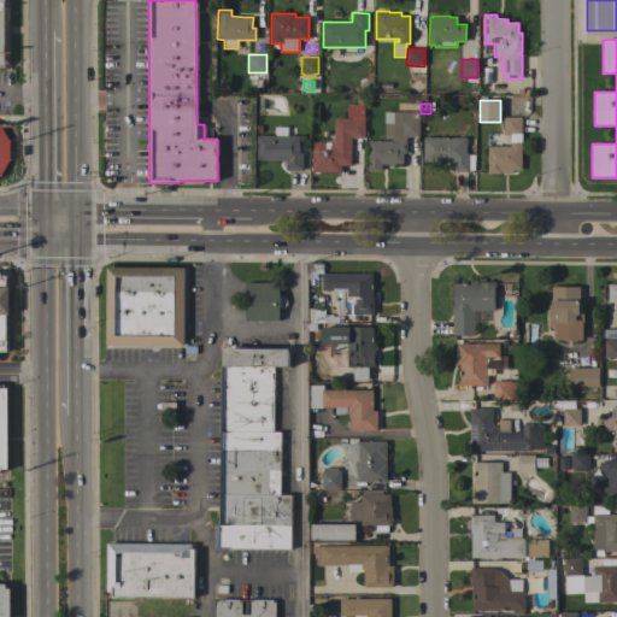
[(312,142),(322,142),(322,141),(334,141),(334,117),(346,117),(346,105),(364,105),(364,139),(351,139),(350,165),(341,165),(341,172),(319,172),(319,174),(313,174),(313,172),(312,172),(312,142)]
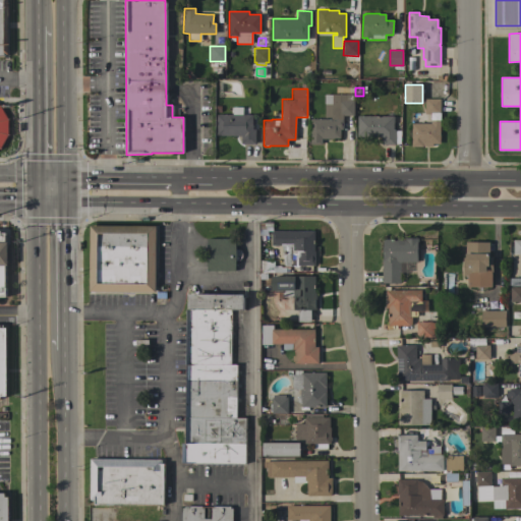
[(310,119),(331,119),(331,118),(325,118),(325,95),(332,95),(354,95),(354,116),(343,116),(343,129),(340,129),(340,138),(333,138),(333,139),(322,139),(322,145),(310,145),(310,119)]
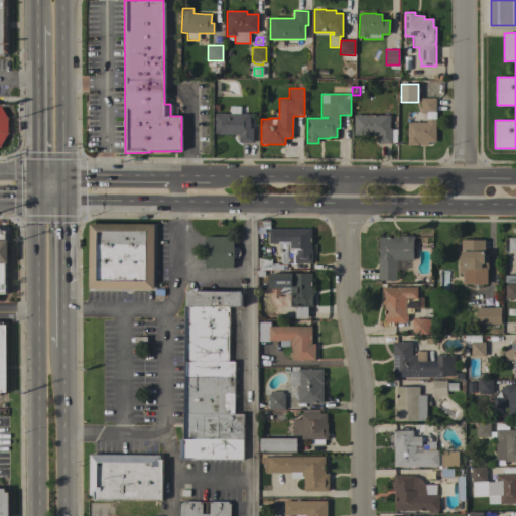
[(421,98),(435,98),(435,112),(427,112),(427,113),(421,113),(421,98)]
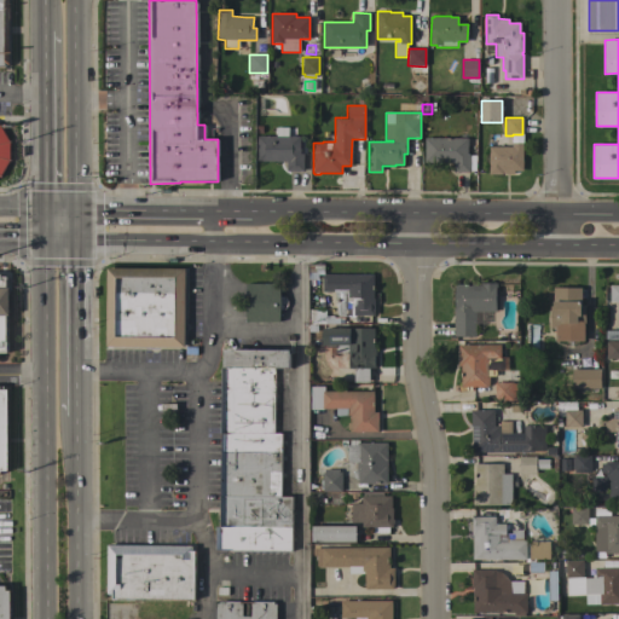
[(0,126),(10,142),(10,160),(0,175),(0,126)]
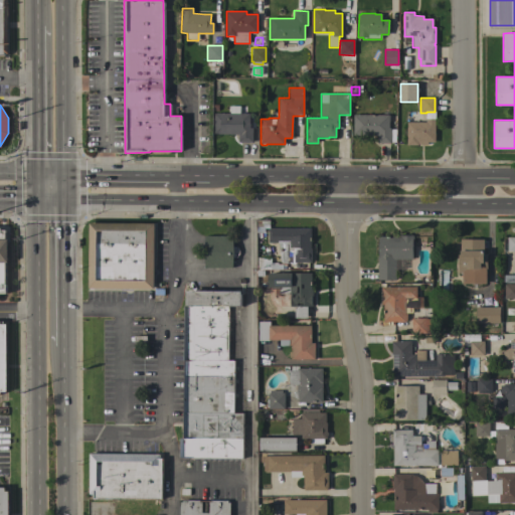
[(229,114),(230,106),(239,106),(239,114),(249,114),(249,128),(252,128),(252,142),(238,142),(238,134),(214,134),(214,113),(229,114)]
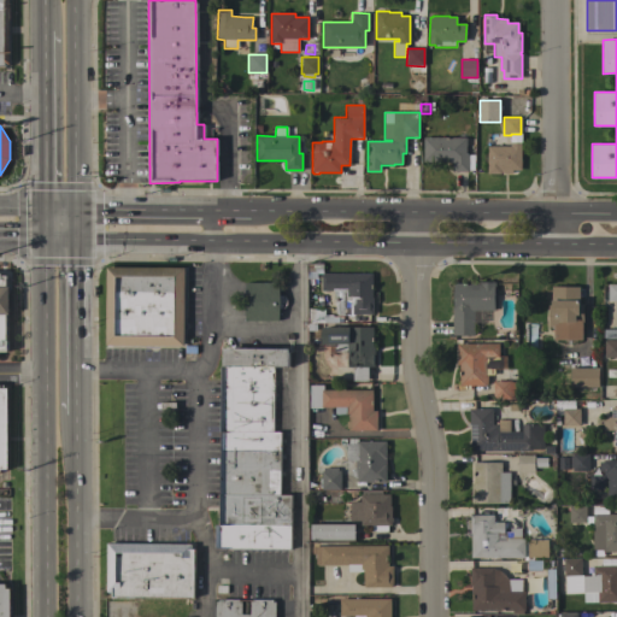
[(487,147),(511,146),(511,135),(521,135),(521,170),(512,170),(512,172),(504,172),(504,174),(487,174),(487,147)]
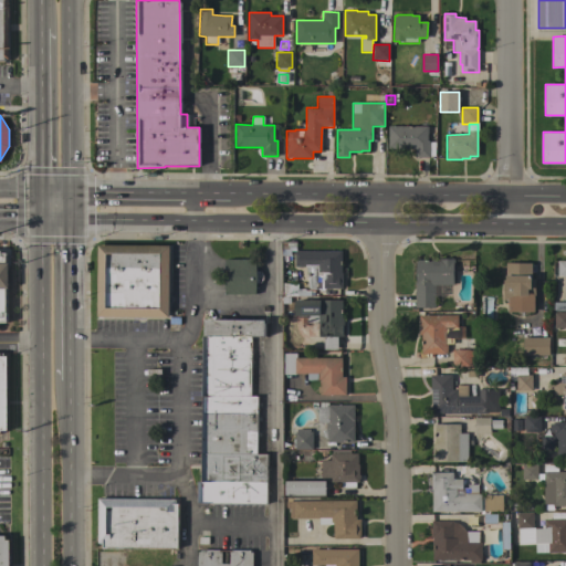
[(428,126),(428,143),(430,143),(429,157),(415,157),(415,149),(388,148),(388,126),(428,126)]
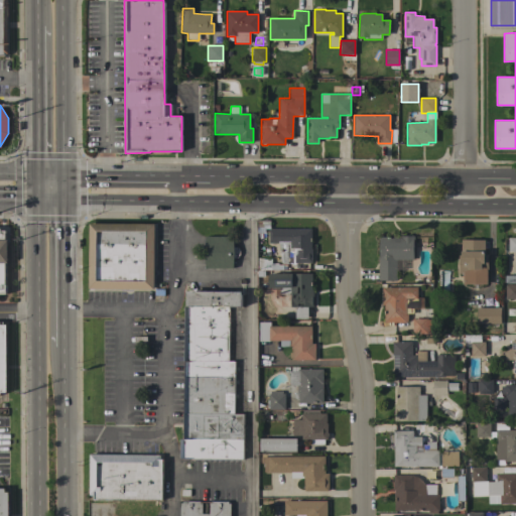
[(88,288),(89,224),(154,224),(153,289),(88,288)]
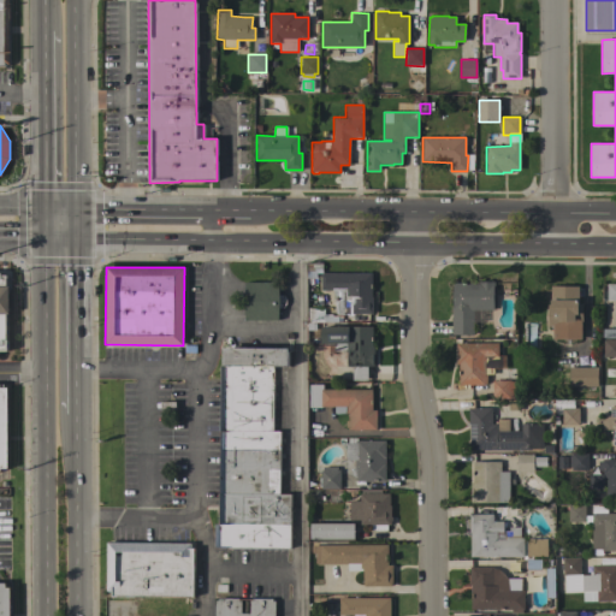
[(372,273),(372,297),(373,297),(372,314),(354,314),(336,314),(333,290),(320,290),(321,273),(372,273)]
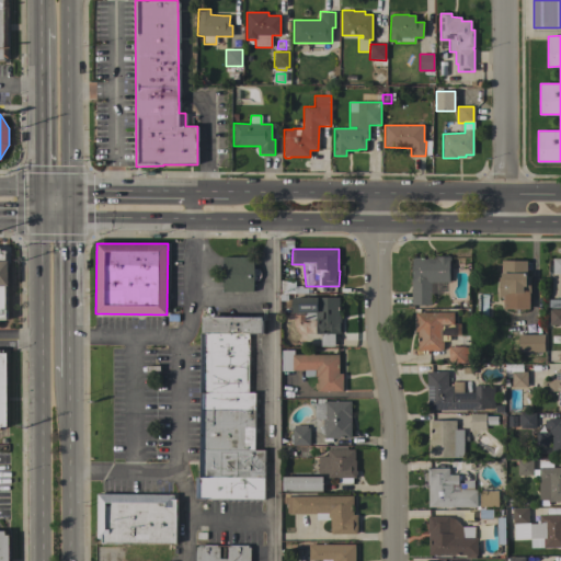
[(411,279),(413,279),(412,258),(432,258),(432,255),(435,255),(435,256),(450,256),(450,262),(449,262),(449,283),(431,283),(431,293),(433,293),(433,295),(431,295),(431,305),(412,305),(411,279)]
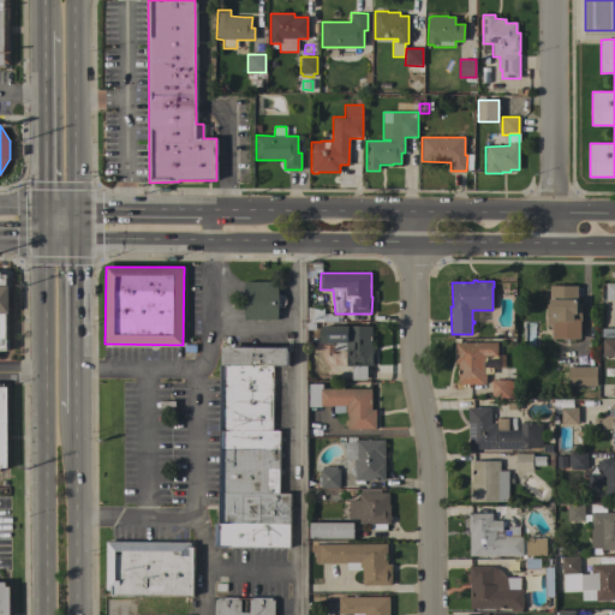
[(245,320),(245,282),(278,282),(278,294),(284,294),(285,298),(285,303),(284,308),(278,308),(278,320),(245,320)]
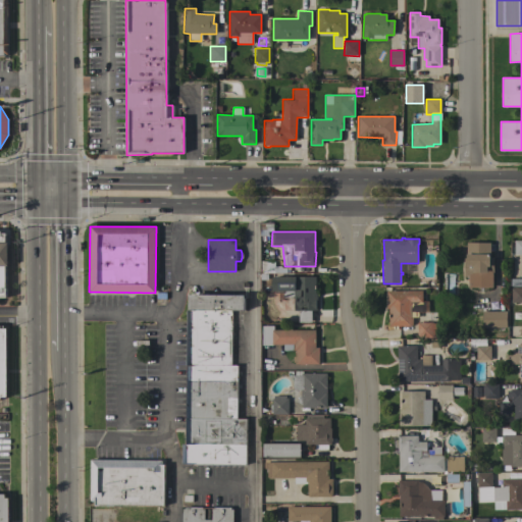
[(469,288),(469,276),(464,276),(464,260),(467,260),(467,243),(490,243),(490,257),(493,257),(493,272),(492,272),(492,288),(469,288)]
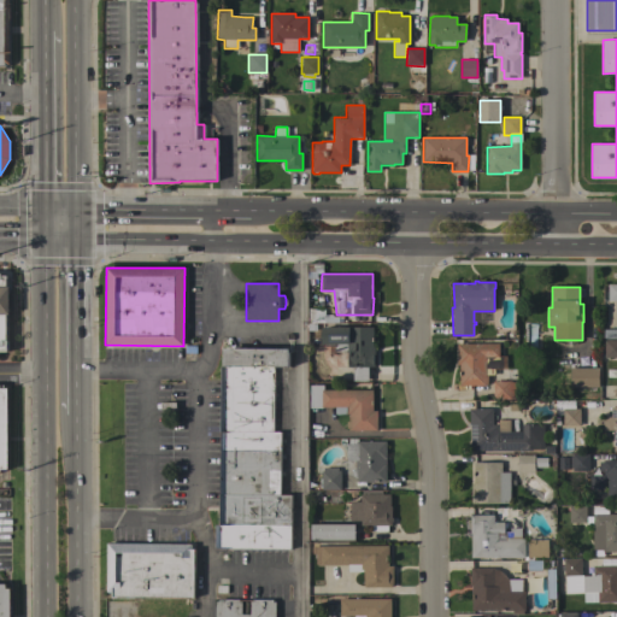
[(324,309),(324,323),(315,323),(315,330),(307,330),(307,323),(309,323),(309,307),(324,309)]
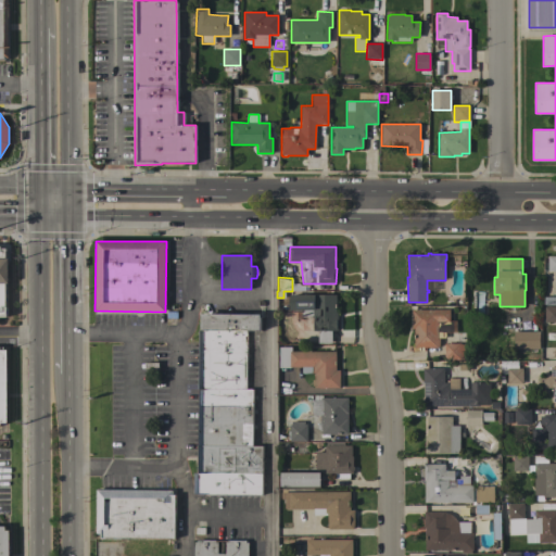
[(336,313),(337,313),(338,330),(331,330),(331,343),(318,343),(318,331),(313,331),(313,329),(304,329),(304,317),(302,317),(302,312),(293,312),(293,310),(290,310),(290,295),(336,294),(336,313)]
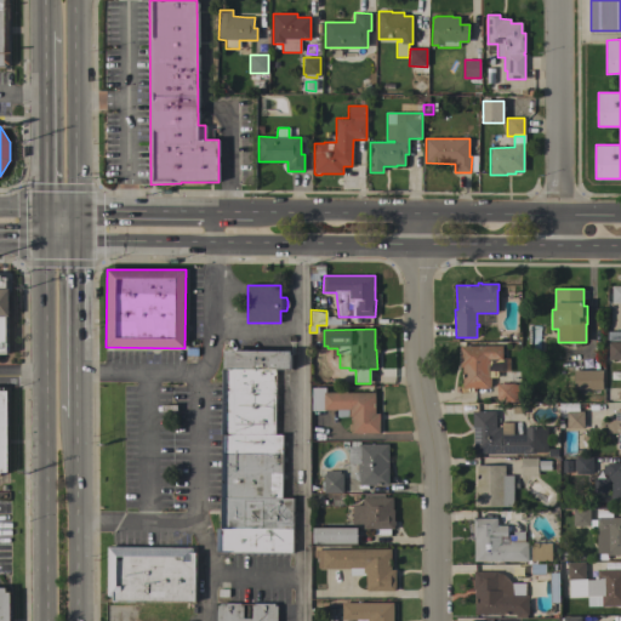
[(620,341),(608,341),(608,340),(602,340),(602,332),(608,332),(608,331),(620,331),(620,341)]
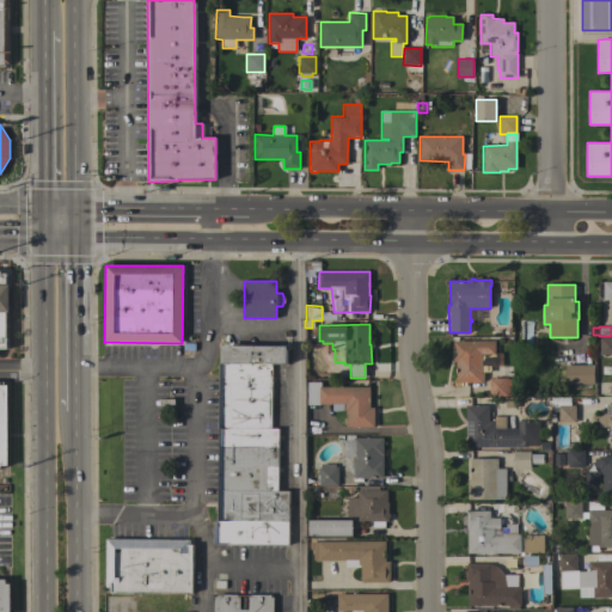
[(600,338),(611,337),(611,354),(600,354),(600,338)]
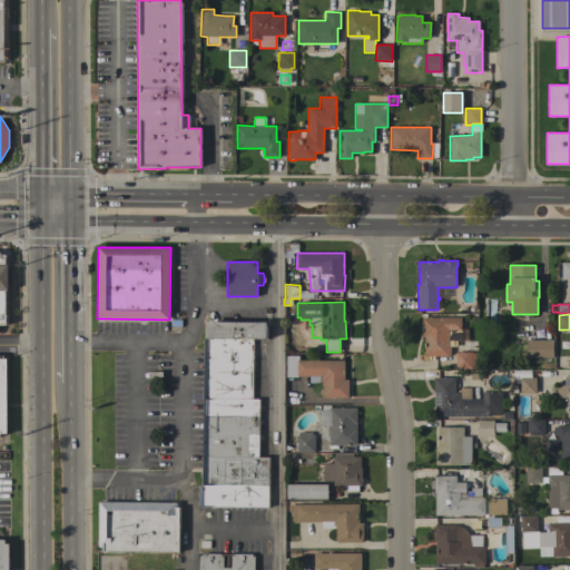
[(461,317),(461,330),(449,330),(449,346),(450,346),(450,355),(449,355),(449,356),(424,356),(424,337),(422,337),(422,317),(461,317)]
